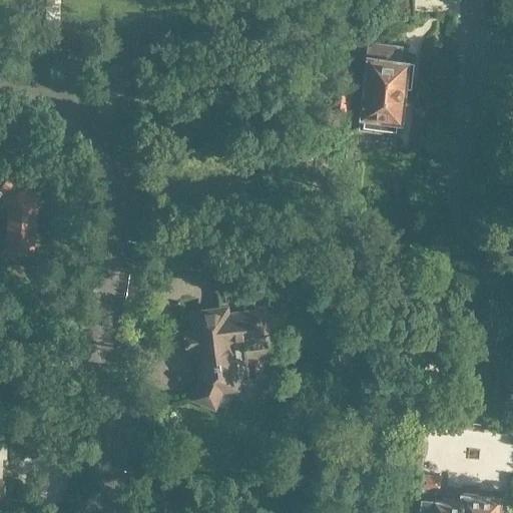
[(359,129),(399,133),(405,86),(411,87),(414,62),(395,60),(397,45),(368,42),(367,54),(366,53),(363,79),(354,78),(354,70),(334,68),(329,113),(349,114),(353,85),(362,86),(359,118),(360,118),(359,129)]
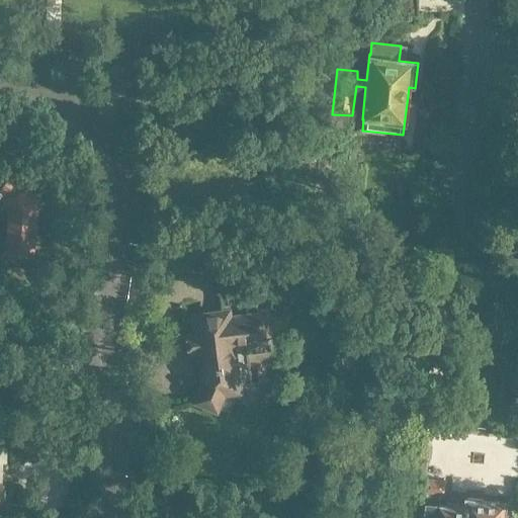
[(5,250),(32,253),(37,199),(33,189),(0,166),(0,198),(1,197),(2,197),(8,212),(5,250)]
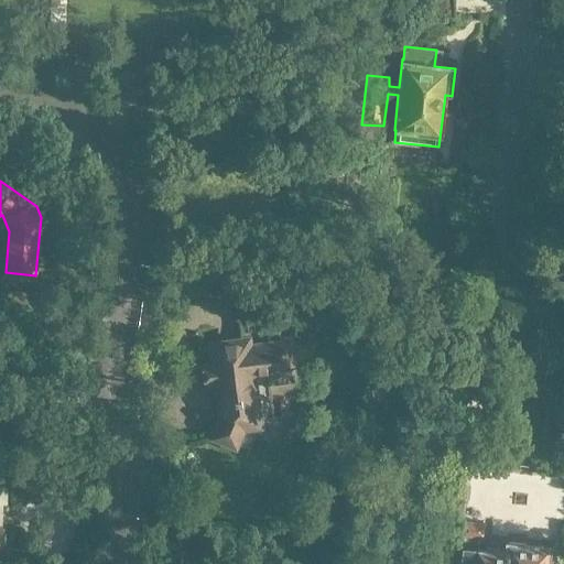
[(269,324),(271,336),(294,333),(293,321),(269,324)]
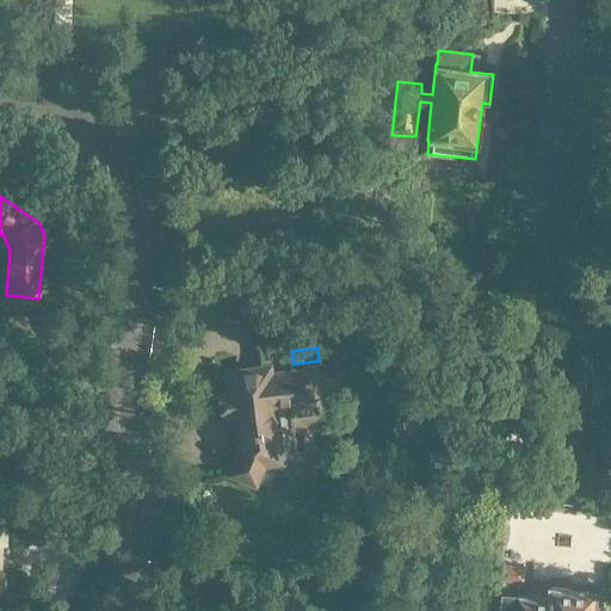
[(321,402),(315,365),(229,377),(232,394),(224,395),(228,418),(234,417),(240,454),(232,474),(259,486),(266,468),(287,464),(278,407),(319,402),(321,403),(321,402)]
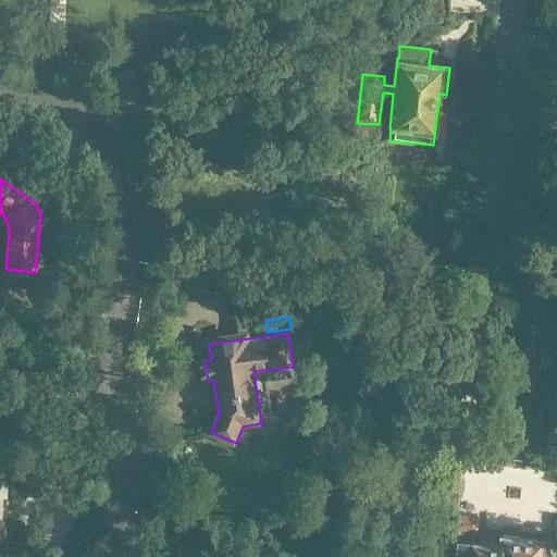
[(502,535),(500,545),(472,542),(473,530),(478,530),(479,517),(457,515),(455,530),(460,530),(459,540),(457,540),(455,556),(540,556),(542,540),(502,535)]
